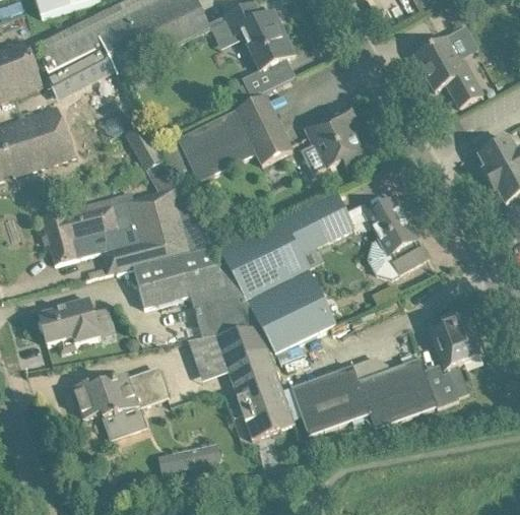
[(211,28),(208,21),(197,0),(126,0),(35,45),(48,73),(103,47),(117,74),(211,28)]
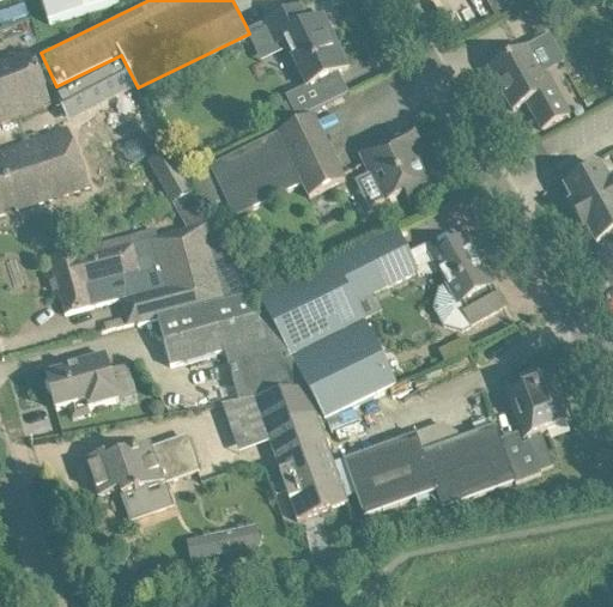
[(42,0),(49,20),(115,0),(42,0)]
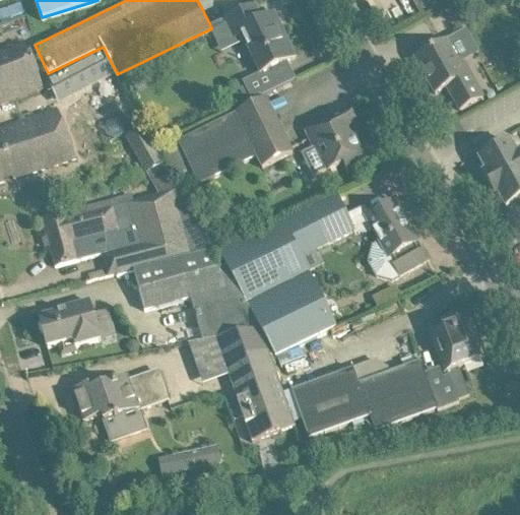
[(220,48),(244,37),(260,70),(295,54),(282,28),(278,30),(269,10),(261,14),(254,1),(223,15),(222,14),(208,21),(211,28),(220,48)]
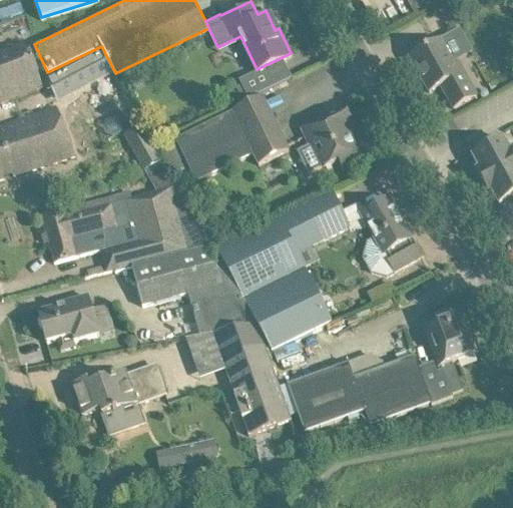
[(453,104),(476,92),(463,69),(458,71),(440,37),(409,54),(429,89),(440,82),(453,104)]
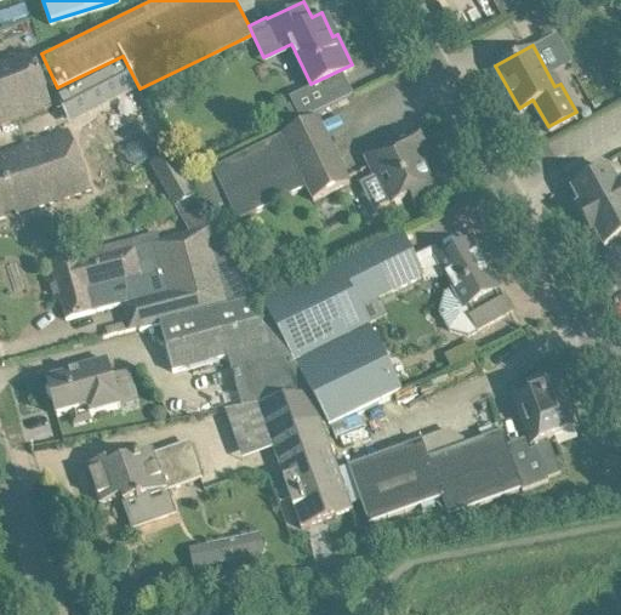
[(0,62),(0,120),(51,102),(32,51),(0,62)]
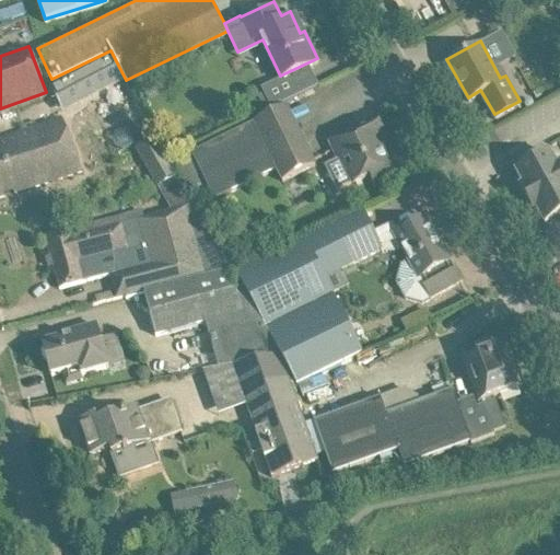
[(109,54),(50,85),(59,103),(72,96),(73,99),(120,73),(109,54)]
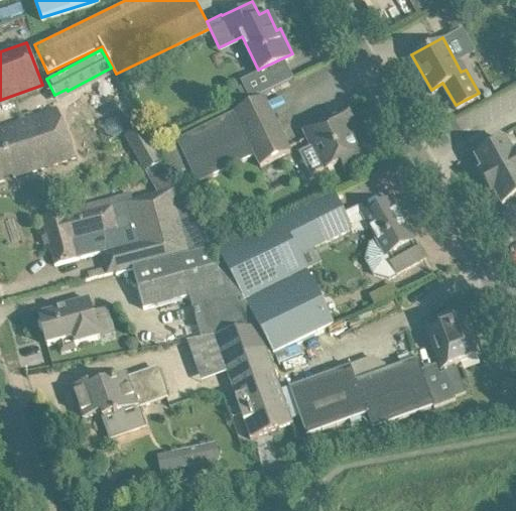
[(276,119),(262,126),(251,103),(265,96),(264,94),(246,103),(179,135),(175,137),(173,134),(158,141),(179,181),(194,174),(197,180),(254,151),(259,162),(289,148),(276,119)]
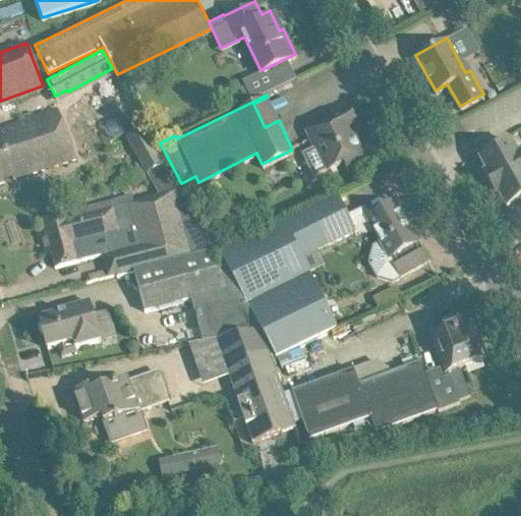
[(58,106),(0,126),(0,179),(3,178),(2,177),(13,174),(13,175),(76,155),(70,135),(58,106)]
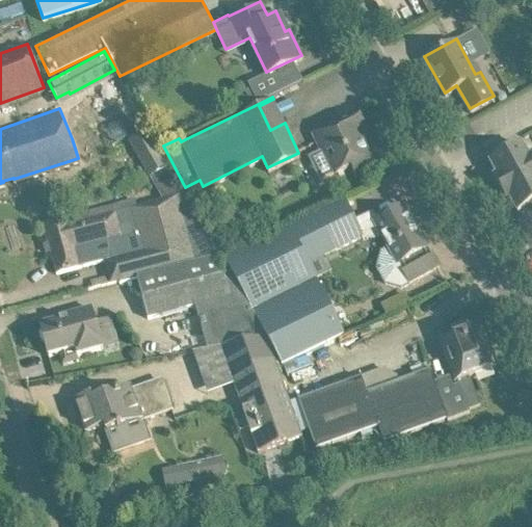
[(357,130),(366,126),(357,109),(313,131),(321,147),(308,154),(320,177),(335,169),(336,170),(351,162),(353,166),(372,158),(357,130)]
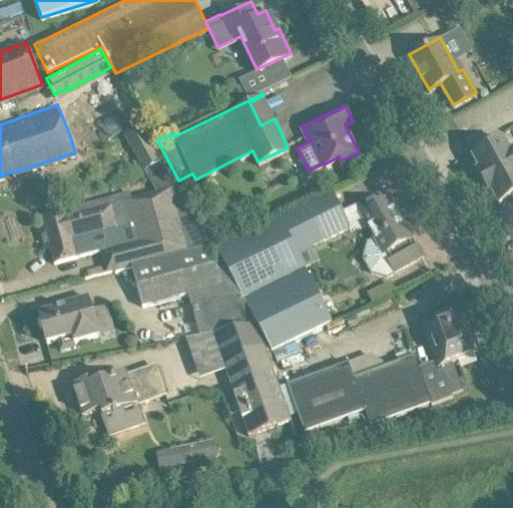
[(136,239),(101,248),(106,270),(141,261),(160,255),(187,247),(209,240),(140,121),(122,131),(155,188),(124,196),(136,239)]
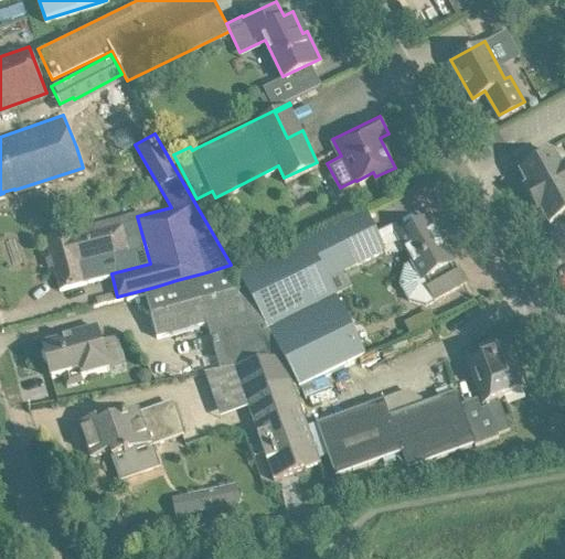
[(564,171),(553,150),(520,168),(532,191),(528,193),(536,208),(541,206),(550,222),(564,213),(564,171)]
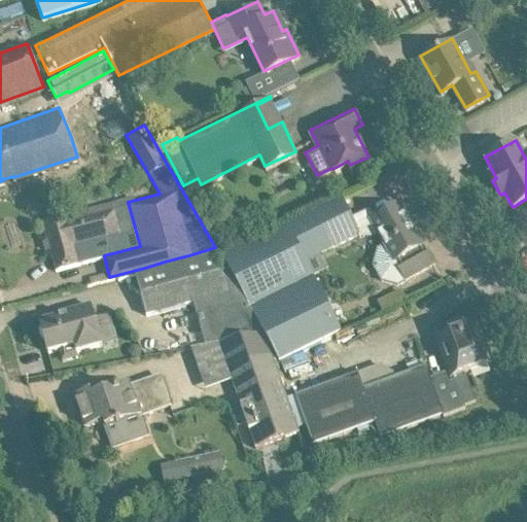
[(233,273),(264,331),(279,358),(341,328),(305,257),(359,231),(342,194),(286,220),(222,253),(233,273)]
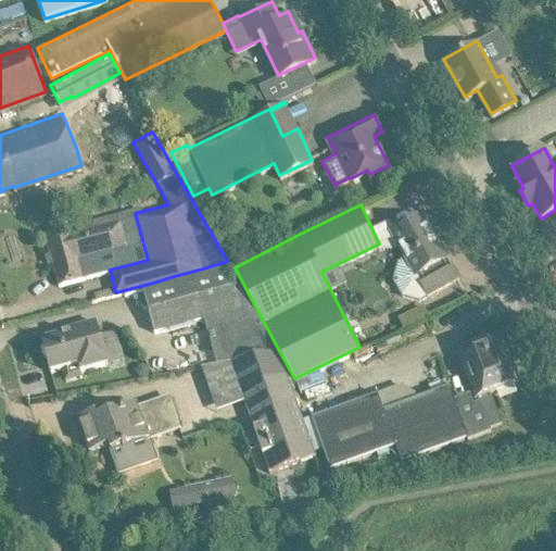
[(109,267),(110,270),(148,260),(135,213),(122,217),(119,211),(46,230),(51,250),(45,252),(48,266),(54,264),(59,280),(109,267)]
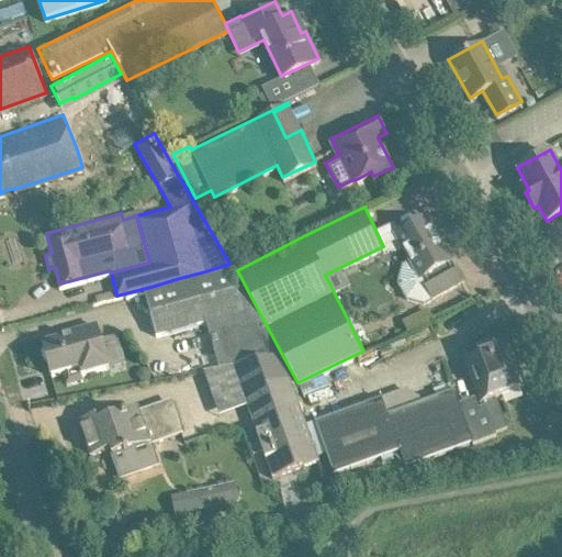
[(395,231),(411,257),(402,262),(397,279),(407,294),(424,300),(463,278),(457,266),(452,268),(448,259),(449,258),(424,214),(395,231)]
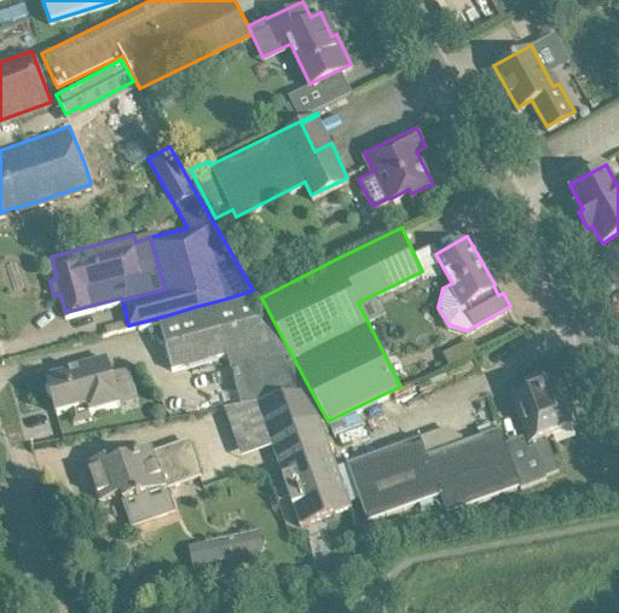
[(227,352),(241,402),(310,388),(273,321),(264,323),(255,293),(158,319),(172,366),(227,352)]
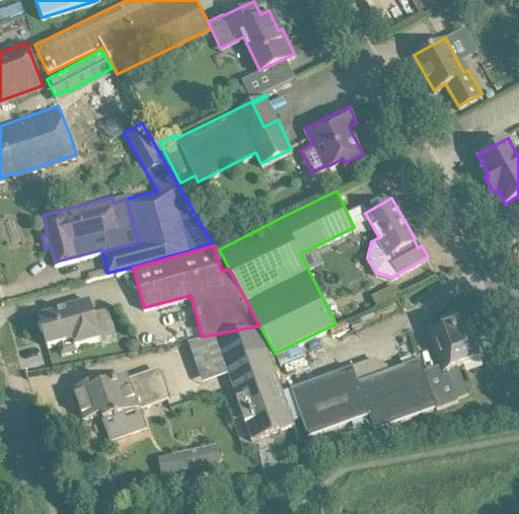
[(74,345),(93,339),(99,338),(99,336),(116,332),(108,305),(92,309),(89,297),(65,303),(66,305),(39,313),(47,344),(72,337),(74,345)]
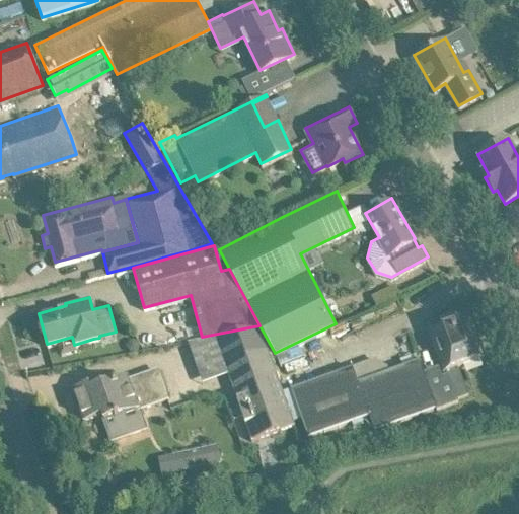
[(445,368),(482,354),(467,316),(452,322),(451,318),(447,317),(443,319),(441,322),(443,325),(431,331),(445,368)]
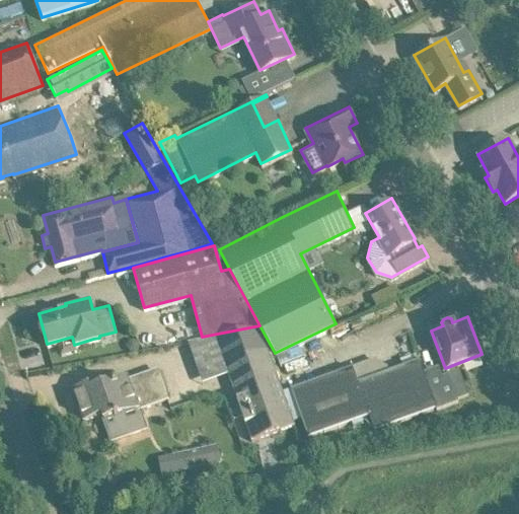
[(175,343),(188,341),(202,379),(228,370),(239,404),(230,407),(234,416),(237,423),(245,421),(251,438),(294,423),(260,325),(202,337),(173,342),(173,344),(175,344),(175,343)]
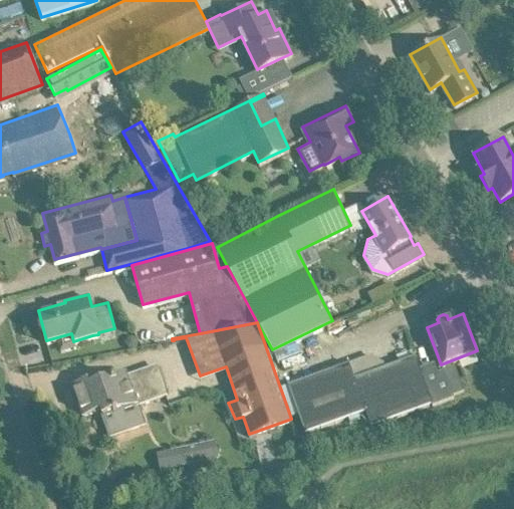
[(432,400),(432,399),(449,393),(449,394),(464,388),(459,374),(447,379),(443,368),(438,370),(434,360),(420,366),(415,353),(414,353),(415,354),(384,365),(383,361),(373,357),(372,352),(349,361),(348,360),(347,360),(347,361),(289,383),(288,382),(287,382),(305,429),(363,407),(368,422),(431,399),(431,400),(432,400)]
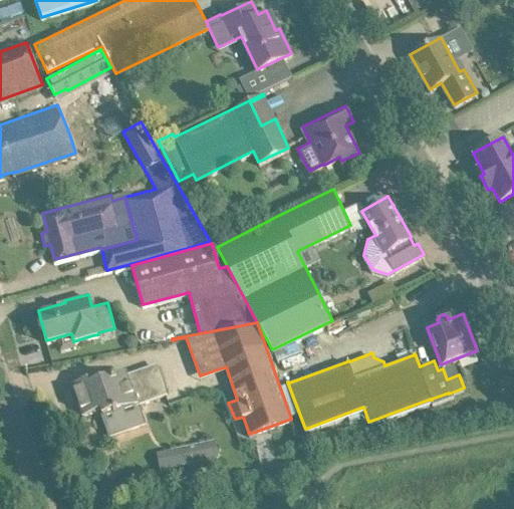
[(100,407),(102,413),(106,424),(111,427),(138,417),(140,412),(137,403),(166,392),(156,363),(126,373),(125,369),(93,382),(91,376),(72,384),(83,413),(100,407)]
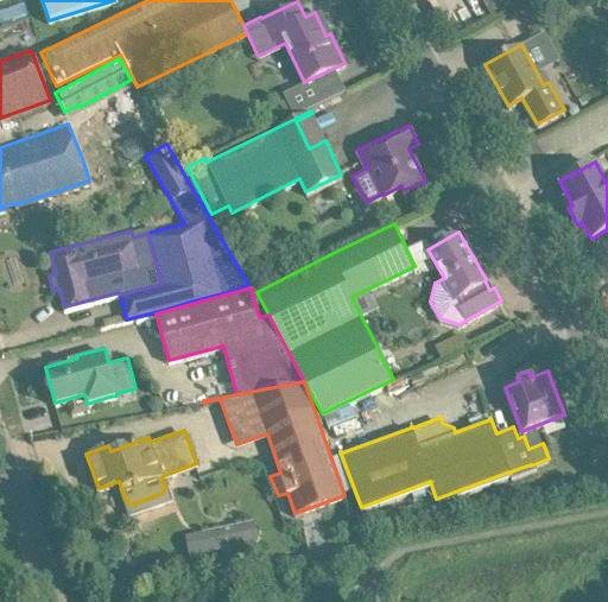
[(259,538),(253,517),(226,524),(230,545),(259,538)]
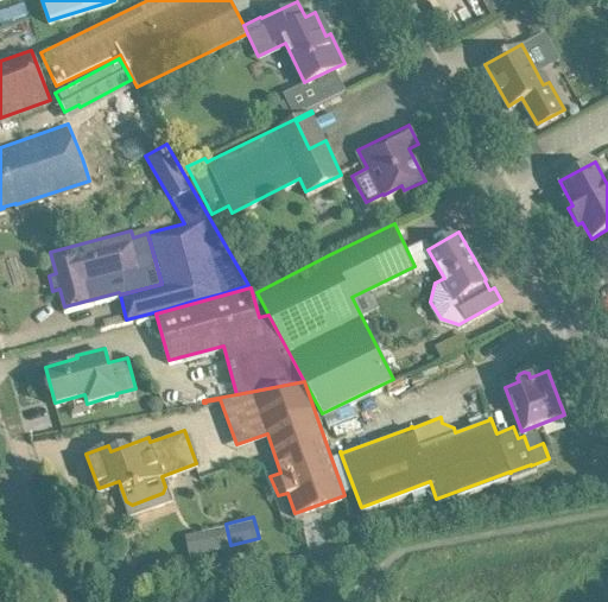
[(204,550),(230,545),(226,524),(200,528),(204,550)]
